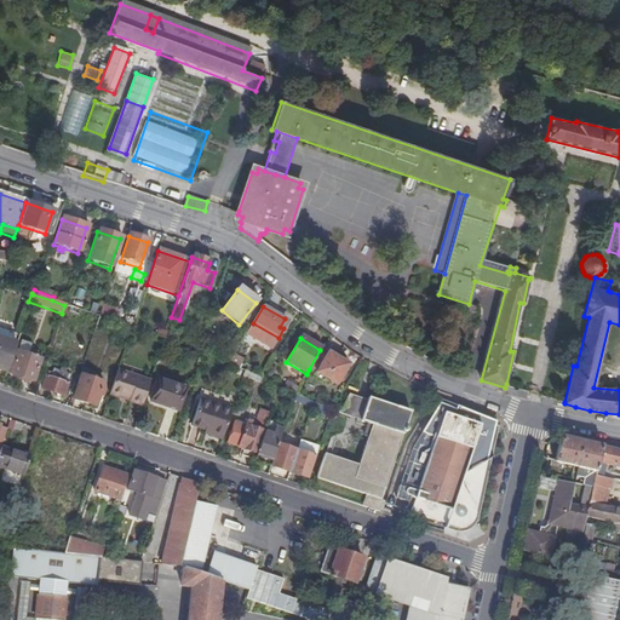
[(0,368),(5,369),(13,344),(0,339),(0,368)]
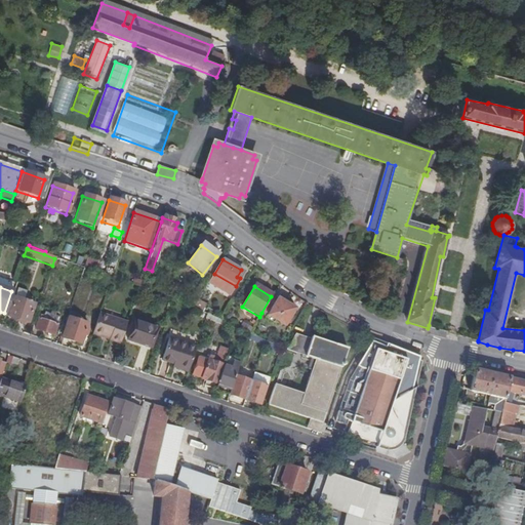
[(292,310),(271,296),(261,313),(283,326),(292,310)]
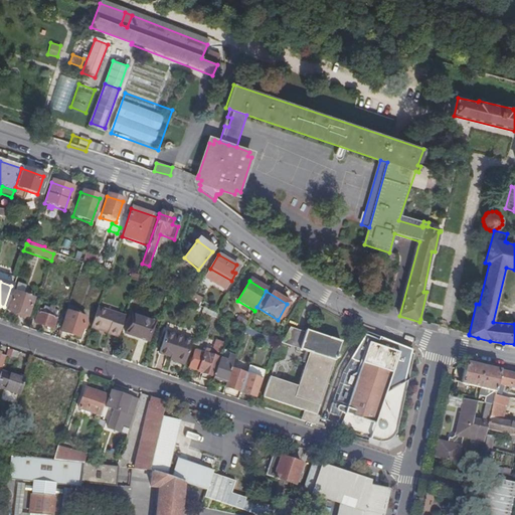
[(32,299),(13,293),(7,311),(26,317),(32,299)]
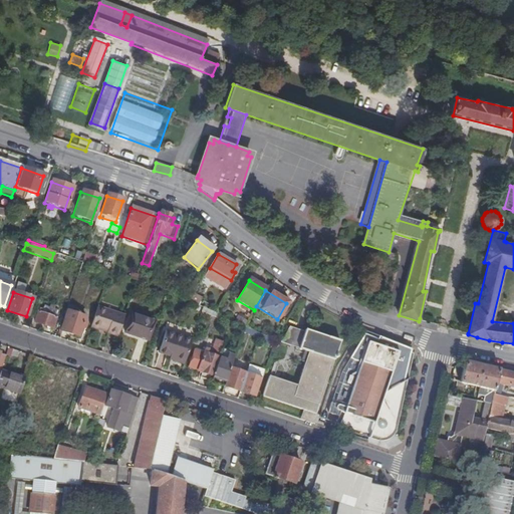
[(199,304),(202,297),(194,293),(191,301),(199,304)]
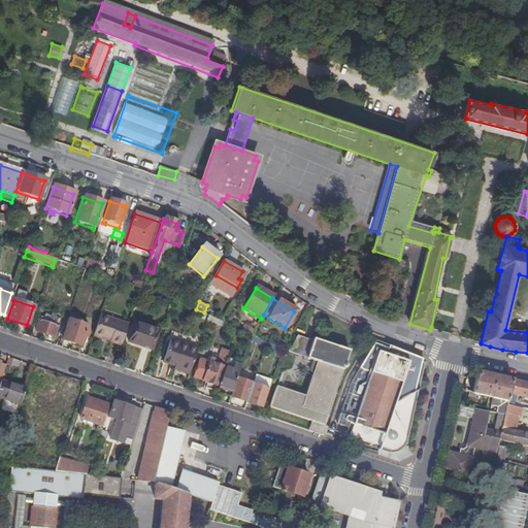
[(99,317),(92,336),(108,342),(108,343),(120,347),(127,326),(99,317)]
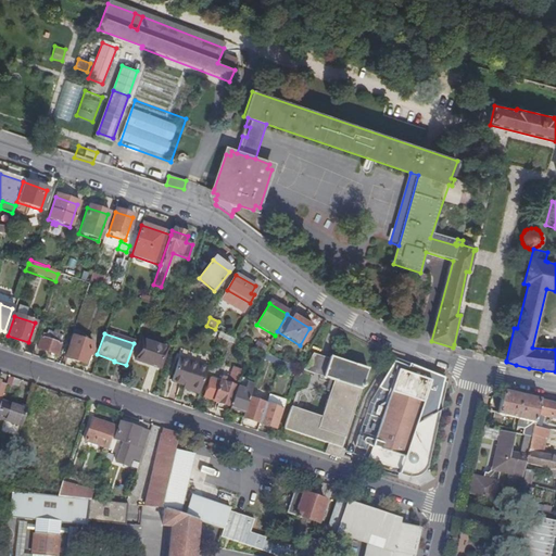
[(45,336),(41,335),(37,349),(55,355),(59,344),(43,339),(45,336)]
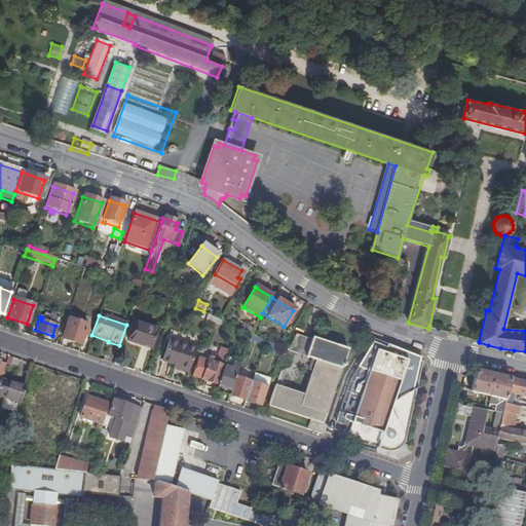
[(85,324),(68,317),(61,338),(79,344),(82,335),(84,336),(86,330),(84,329),(85,324)]
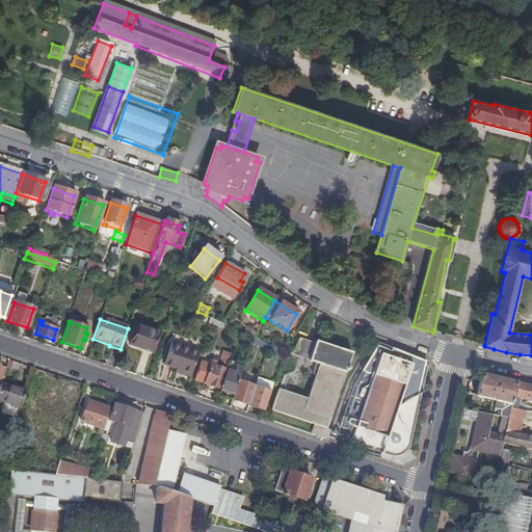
[(137,336),(133,335),(130,345),(153,353),(158,335),(140,328),(137,336)]
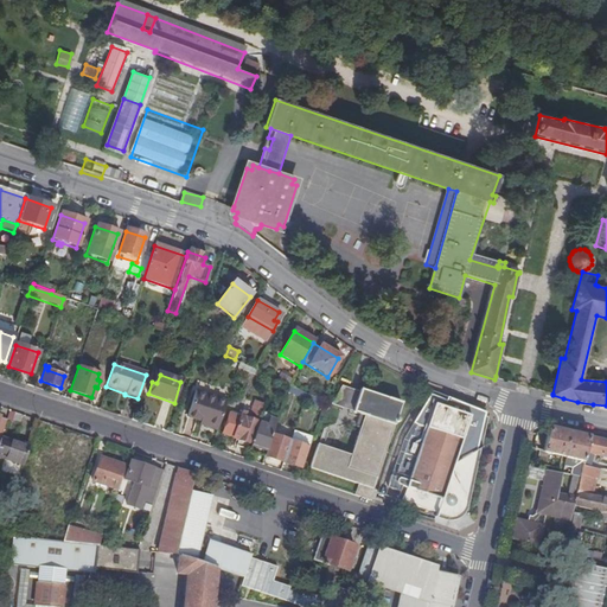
[(330,406),(351,414),(358,393),(342,387),(330,406)]
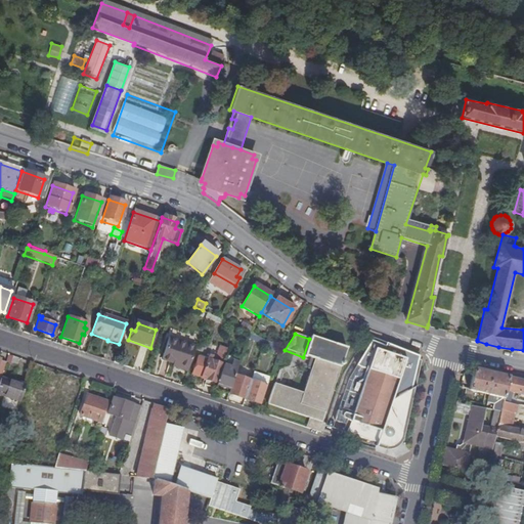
[(310,337),(309,339),(303,357),(313,361),(302,394),(273,384),(267,405),(320,424),(345,351),(346,349),(310,337)]
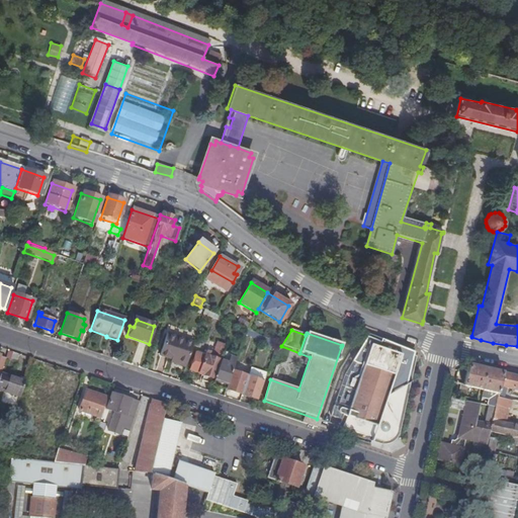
[(171,361),(178,340),(166,336),(159,357),(171,361)]
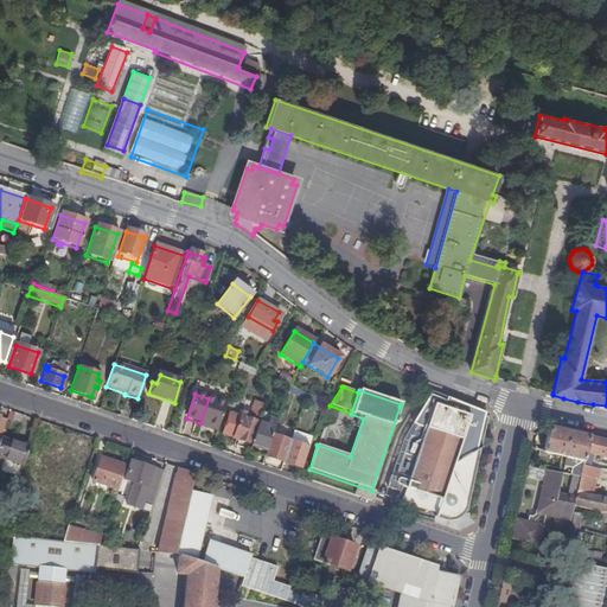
[(429,396),(413,425),(416,427),(409,440),(396,479),(391,478),(388,490),(401,494),(404,496),(402,505),(436,517),(438,515),(445,517),(447,518),(451,517),(454,516),(457,515),(460,512),(462,509),(462,505),(464,502),(465,496),(465,490),(465,485),(466,481),(467,477),(470,472),(471,467),(471,464),(471,460),(471,457),(472,455),(474,454),(477,447),(478,440),(479,430),(481,421),(483,415),(475,411),(459,406),(446,400),(445,402),(429,396)]
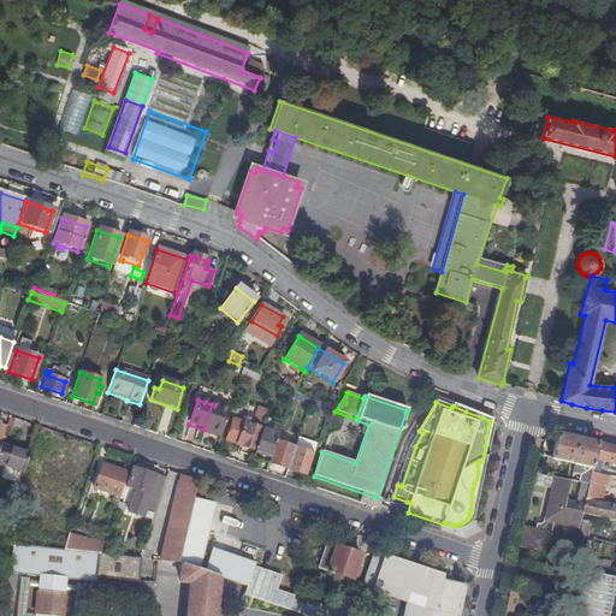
[(208,434),(219,438),(229,410),(212,404),(203,430),(208,432),(208,434)]
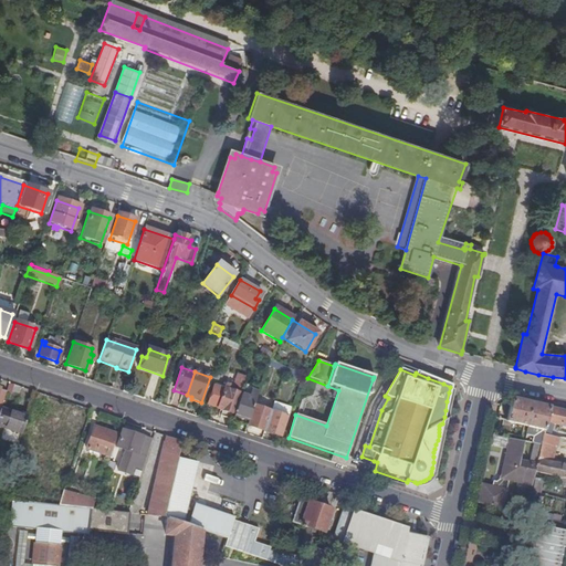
[(239,395),(244,377),(238,375),(231,392),(228,391),(229,387),(226,386),(218,409),(222,411),(220,417),(229,420),(238,395),(239,395)]
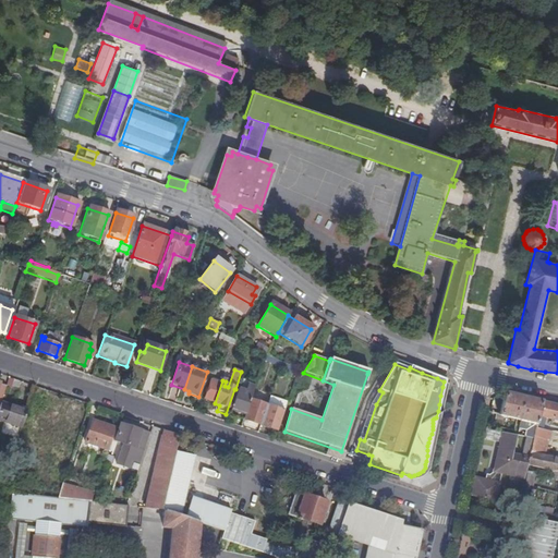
[(219,385),(210,381),(204,400),(213,403),(219,385)]
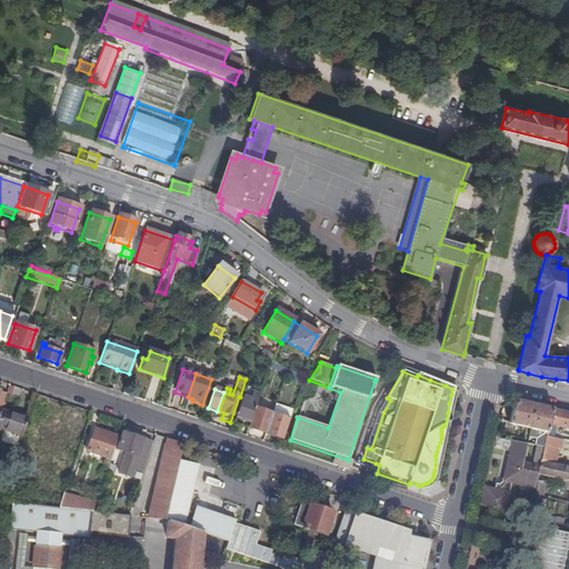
[(410,482),(409,485),(409,487),(422,491),(427,491),(428,490),(431,489),(436,483),(438,477),(452,407),(457,391),(452,389),(451,395),(449,403),(448,412),(447,419),(445,426),(442,427),(441,428),(441,431),(441,435),(441,438),(440,442),(438,447),(437,451),(436,455),(436,459),(436,465),(435,470),(433,473),(433,477),(431,480),(428,482),(426,483),(422,485),(419,486),(417,485),(410,482)]
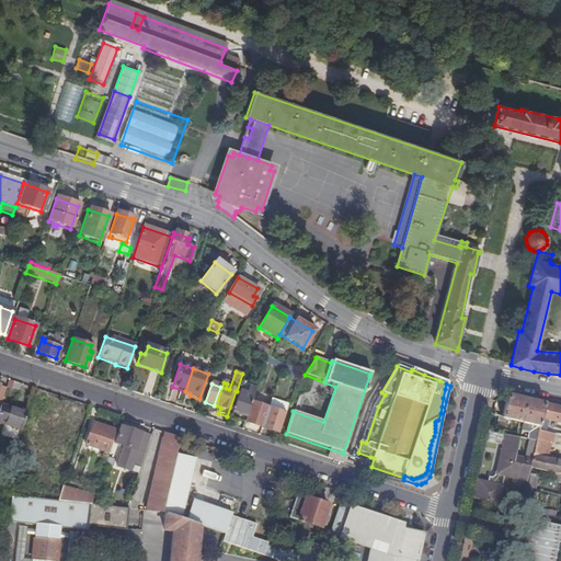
[(250,403),(253,392),(249,390),(248,396),(239,392),(230,418),(238,421),(240,415),(245,416),(250,403)]
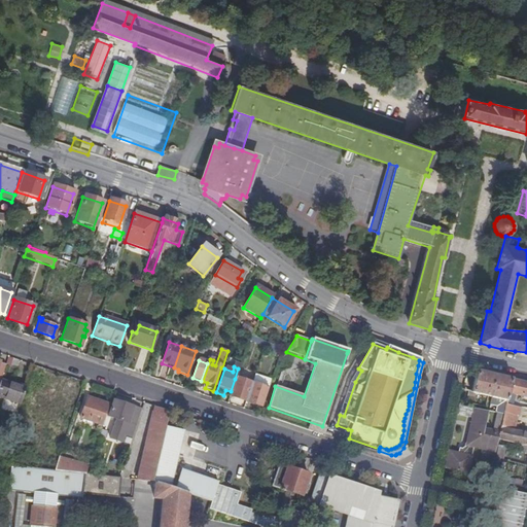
[(361,371),(358,369),(350,383),(340,415),(344,416),(355,382),(361,371)]
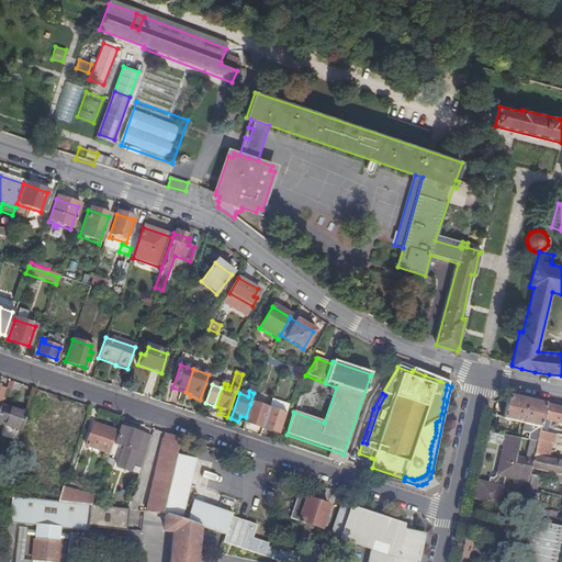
[(542,419),(546,405),(517,398),(508,396),(503,419),(525,424),(523,433),(530,434),(528,441),(537,444),(540,431),(542,419)]
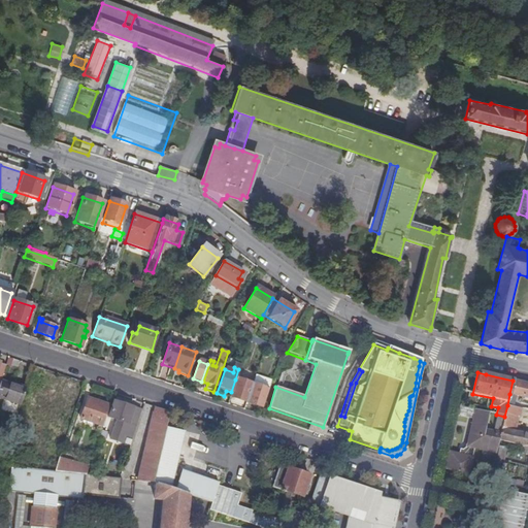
[(43,390),(40,400),(47,403),(51,393),(48,392),(53,382),(33,375),(30,386),(43,390)]
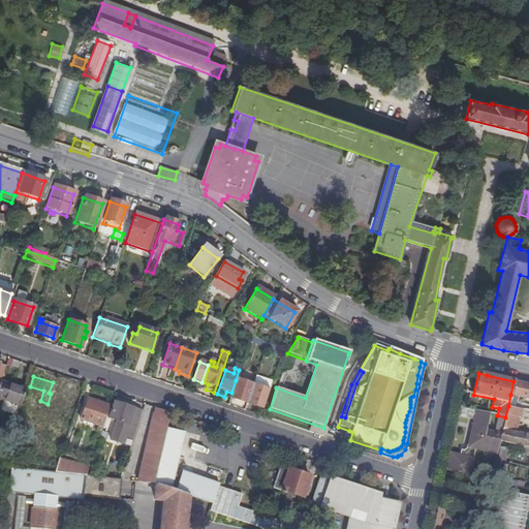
[(251,385),(236,380),(231,393),(229,399),(245,404),(251,385)]
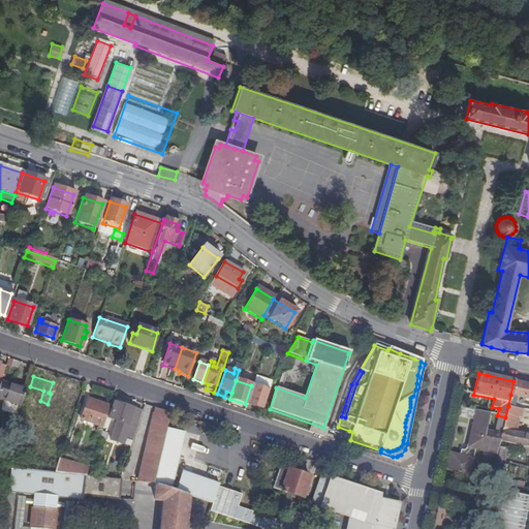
[(528,384),(514,381),(510,395),(523,398),(522,404),(526,405),(525,409),(528,410),(528,384)]
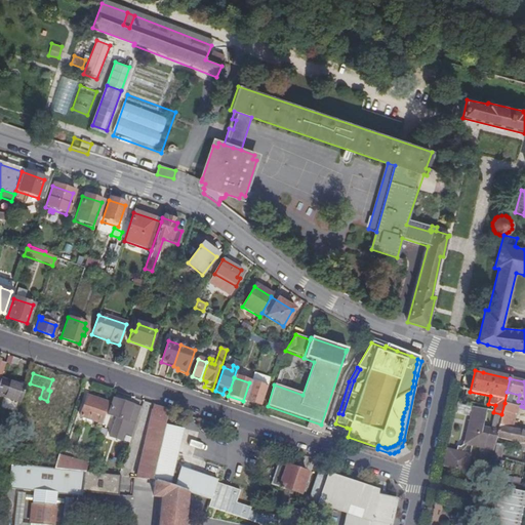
[(7,382),(0,380),(0,396),(18,403),(23,392),(25,386),(8,380),(7,382)]
